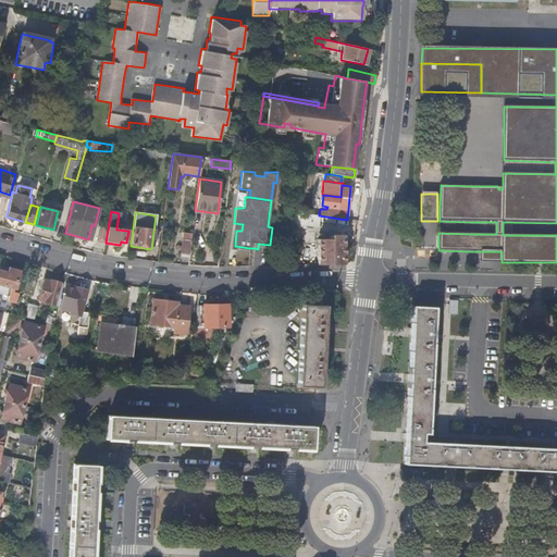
[(95,240),(103,243),(107,226),(98,225),(95,240)]
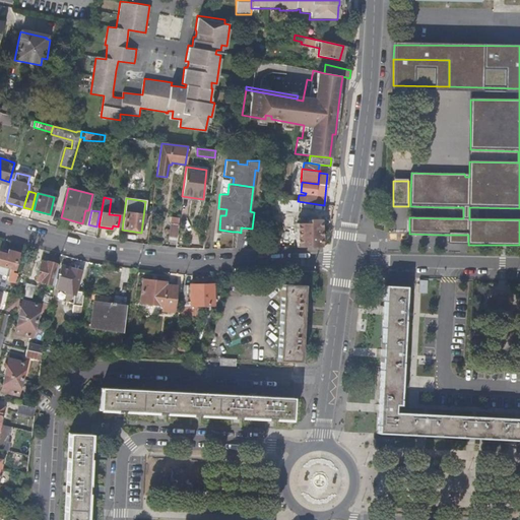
[(179,219),(171,218),(169,237),(176,238),(179,219)]
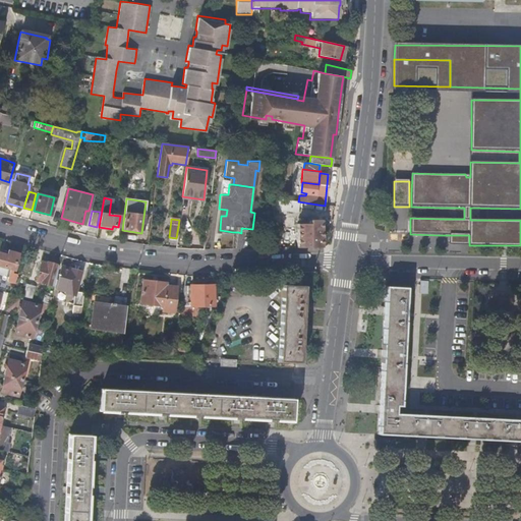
[(296,223),(296,248),(320,247),(321,220),(308,220),(308,224),(296,223)]
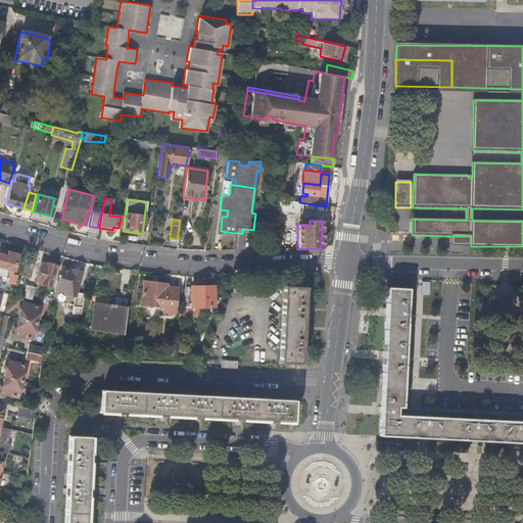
[(471,236),(452,236),(452,246),(471,246),(471,236)]
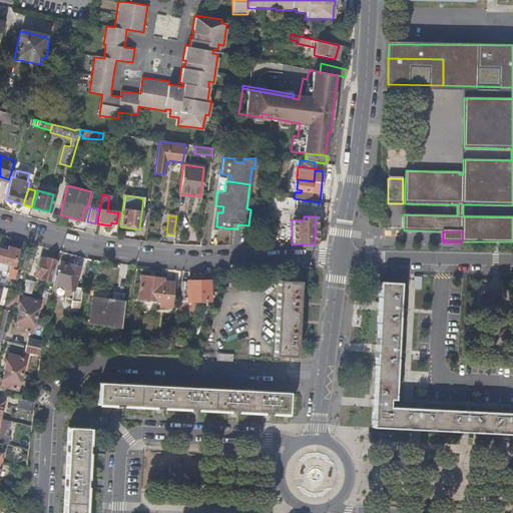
[(5,251),(0,249),(0,271),(5,273),(6,270),(9,270),(10,266),(12,266),(16,249),(6,246),(5,251)]
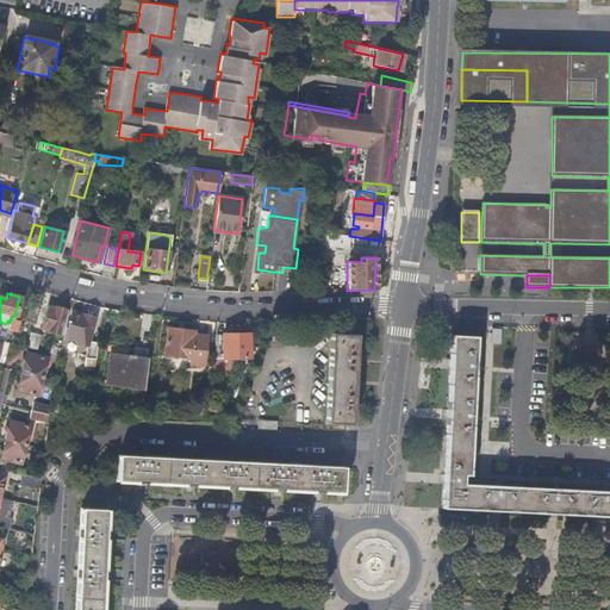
[(64,328),(68,311),(55,306),(54,307),(53,311),(47,310),(42,329),(63,335),(64,328)]
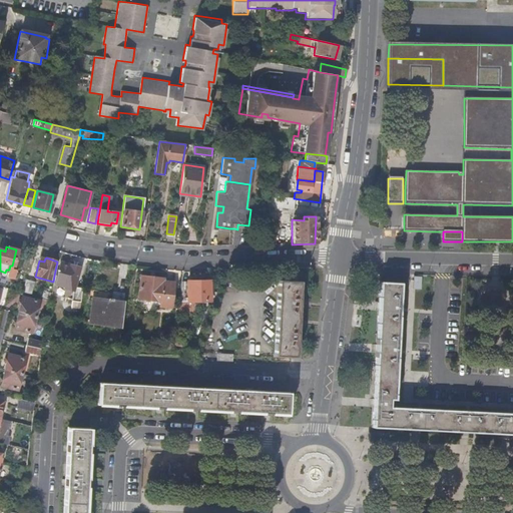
[(73,291),(74,288),(78,268),(58,262),(56,277),(54,276),(53,282),(53,284),(64,287),(63,288),(73,291)]
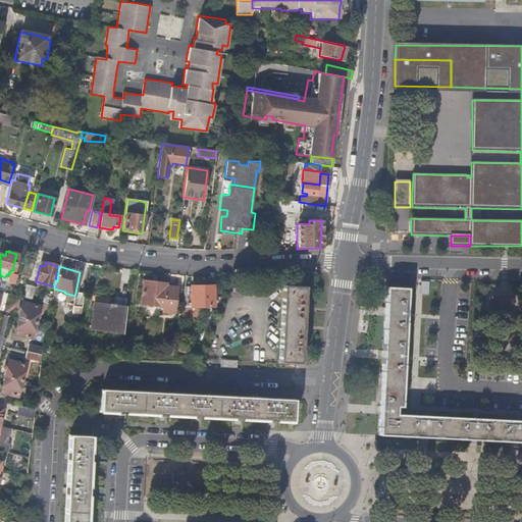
[(166,283),(143,281),(140,307),(147,308),(147,310),(174,313),(176,288),(166,286),(166,283)]
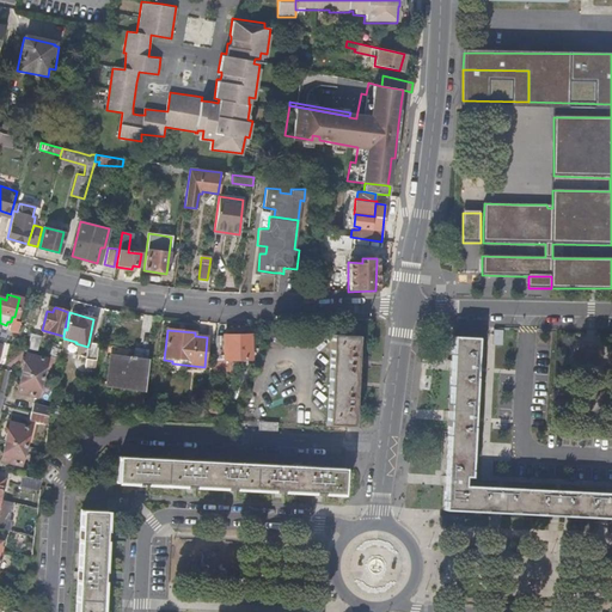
[(31,334),(26,349),(36,352),(40,336),(31,334)]
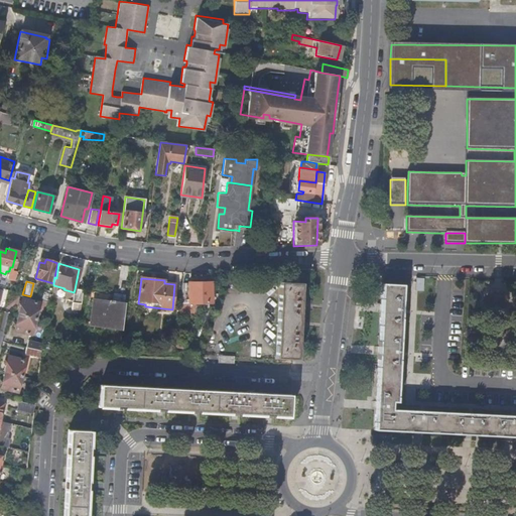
[(187,284),(181,284),(180,296),(188,297),(187,303),(211,302),(210,282),(187,282),(187,284)]
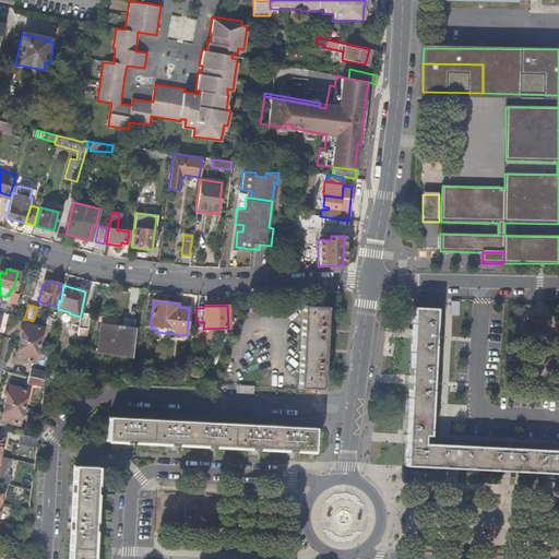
[(320,389),(321,370),(321,367),(321,363),(322,333),(323,329),(323,325),(324,307),(301,306),(297,388),(311,389),(320,389)]
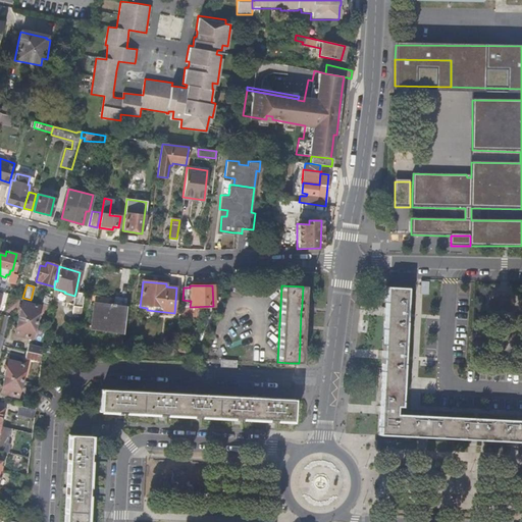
[(521,421),(413,416),(395,415),(395,407),(401,407),(404,358),(406,315),(408,289),(387,288),(385,311),(383,355),(381,403),(379,434),(466,439),(520,441),(521,441),(521,421)]
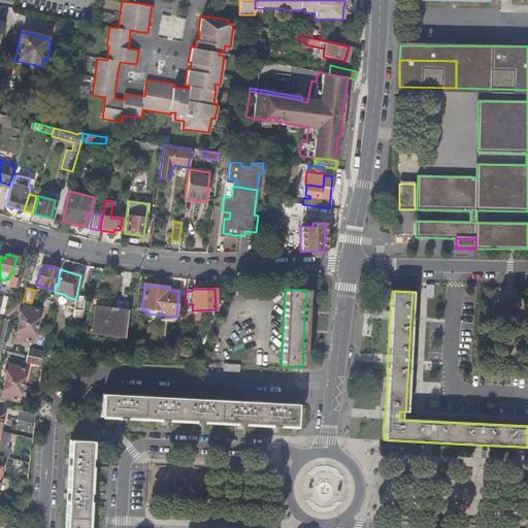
[(81,317),(85,296),(76,296),(75,299),(74,316),(81,317)]
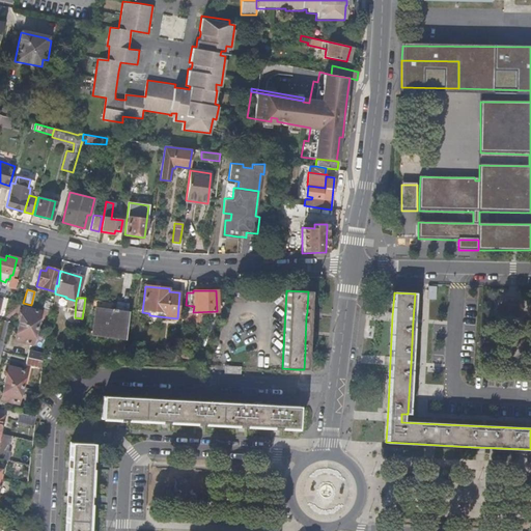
[(51,310),(53,304),(44,301),(42,308),(51,310)]
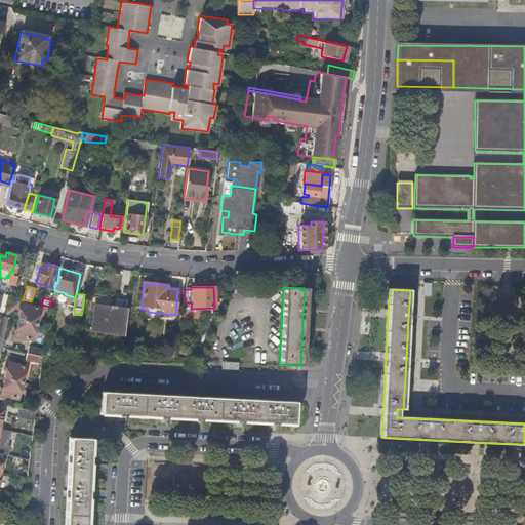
[(39,309),(22,305),(17,321),(35,325),(39,309)]
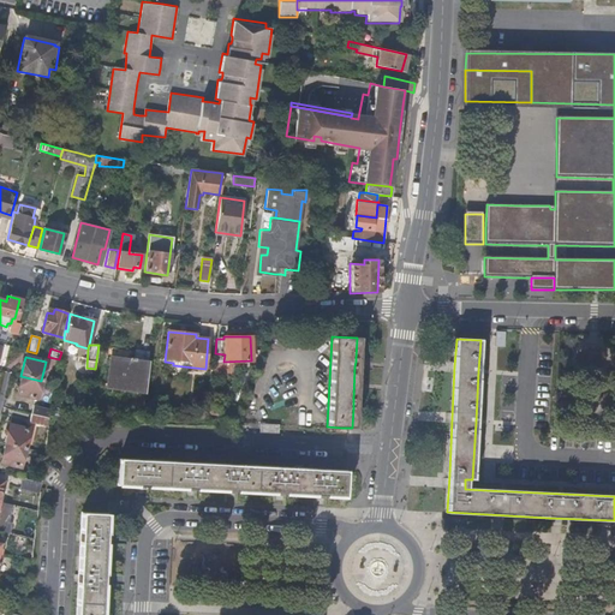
[(127,360),(111,358),(107,389),(143,393),(147,362),(133,360),(133,358),(129,357),(127,360)]
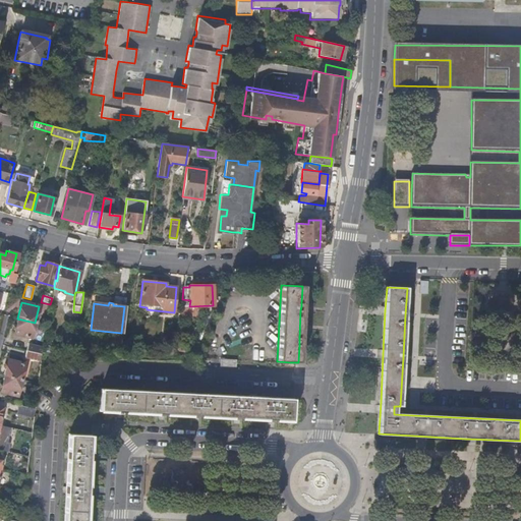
[(31,339),(35,323),(17,319),(13,335),(31,339)]
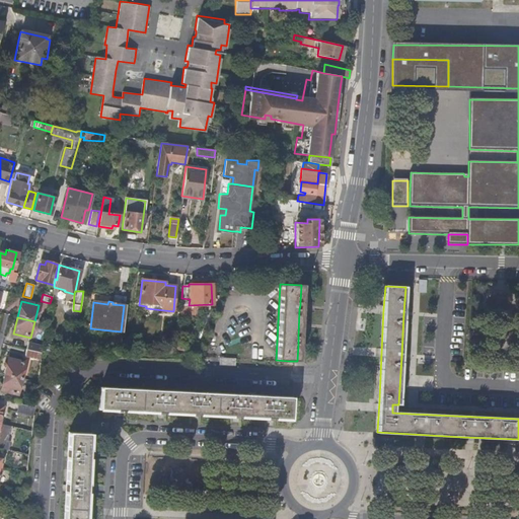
[(27,349),(41,352),(42,346),(27,342),(26,349),(27,349)]
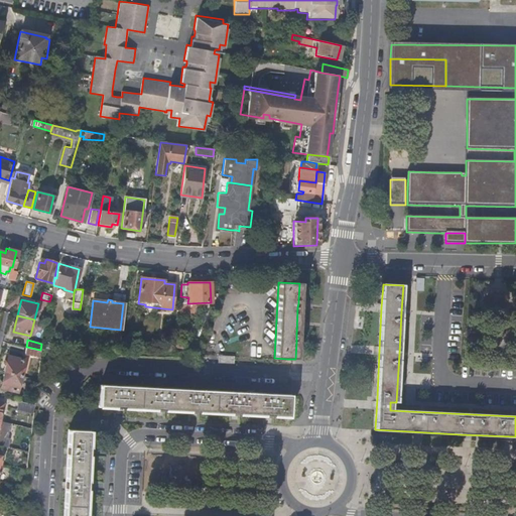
[(172,345),(172,348),(187,348),(187,340),(180,340),(173,340),(172,345)]
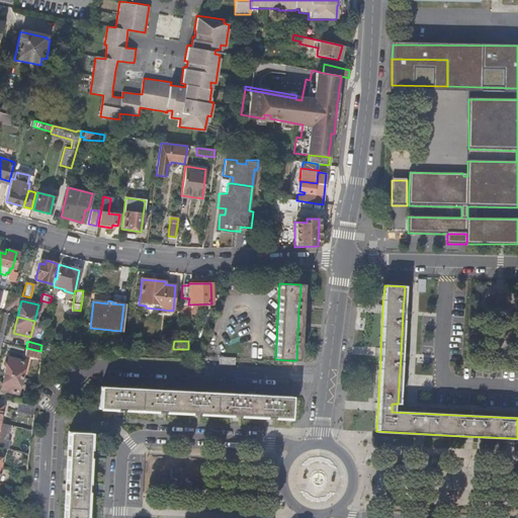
[(247,357),(248,342),(237,342),(237,357),(247,357)]
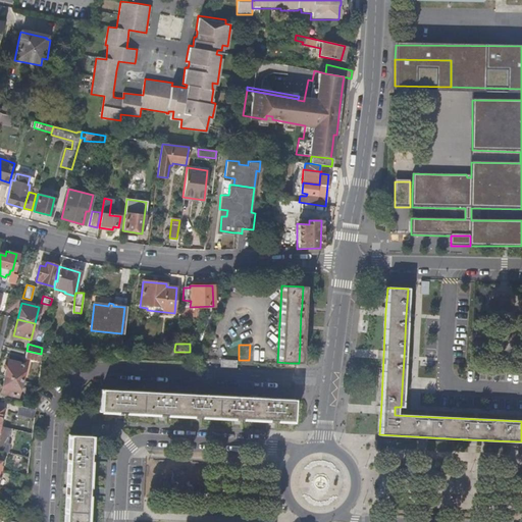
[(38,363),(41,354),(28,351),(25,360),(38,363)]
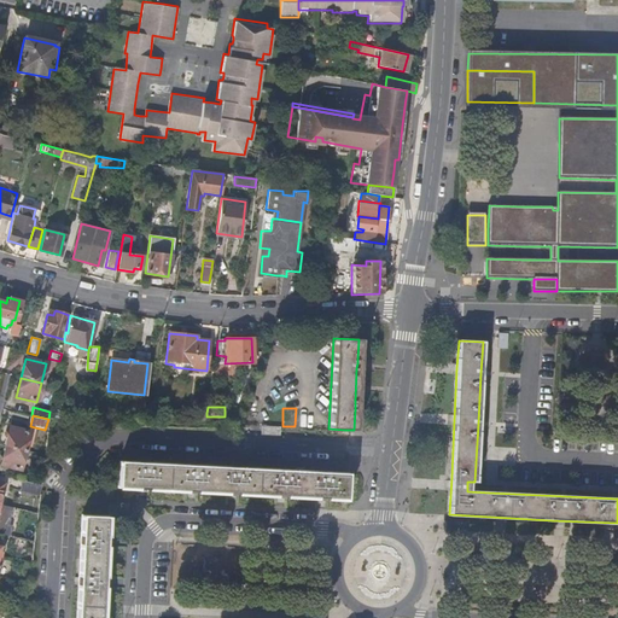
[(29,431),(9,426),(4,445),(24,450),(29,431)]
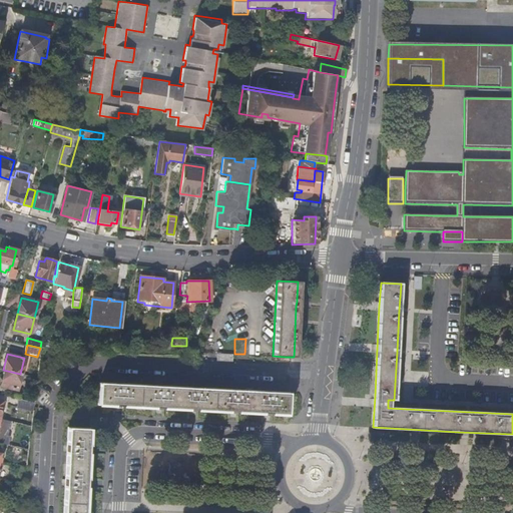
[(0,386),(16,390),(20,374),(3,370),(0,382),(0,386)]
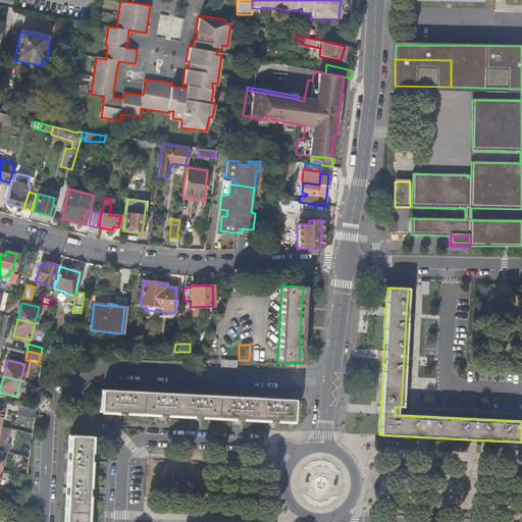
[(289,399),(273,399),(267,398),(240,397),(233,397),(198,395),(191,395),(163,393),(156,393),(122,390),(116,390),(99,389),(98,411),(291,421),(292,404),(292,399),(289,399)]
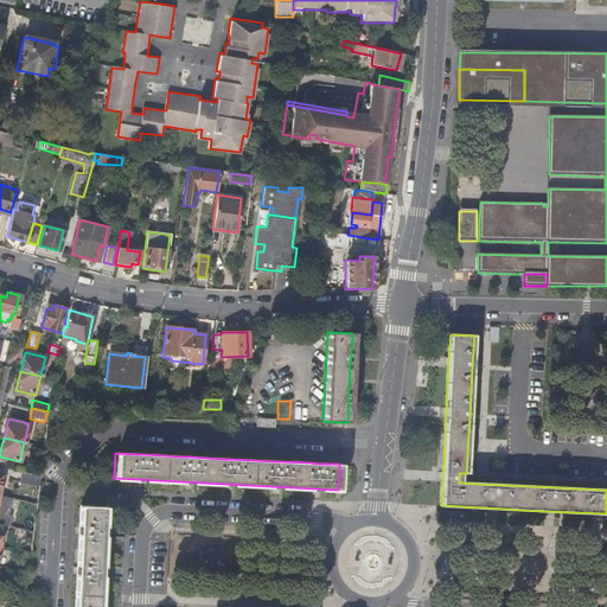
[(39,485),(40,477),(20,472),(19,480),(39,485)]
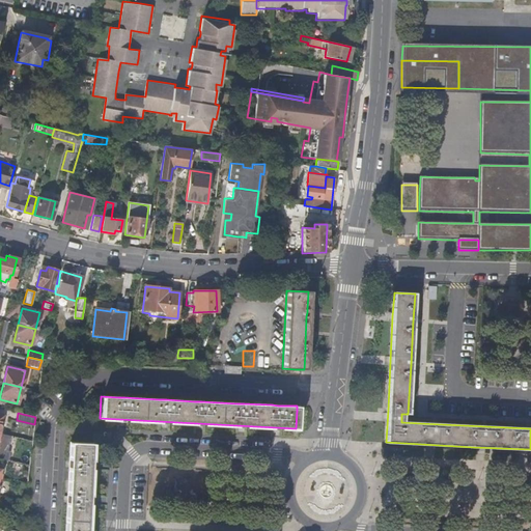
[(9,436),(0,432),(0,457),(7,459),(8,450),(6,449),(9,436)]
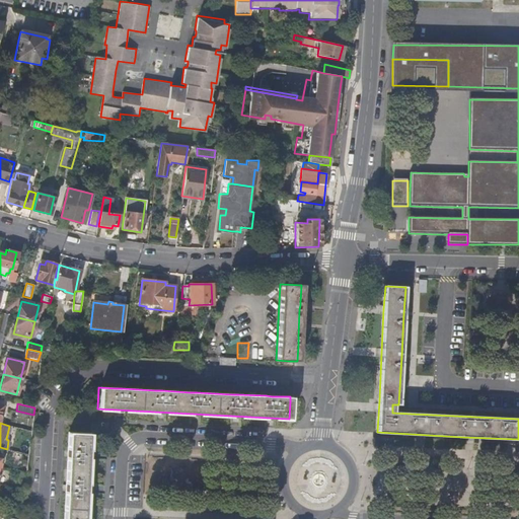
[(67,433),(67,451),(66,457),(65,485),(65,492),(63,518),(84,518),(88,434),(83,434),(67,433)]
